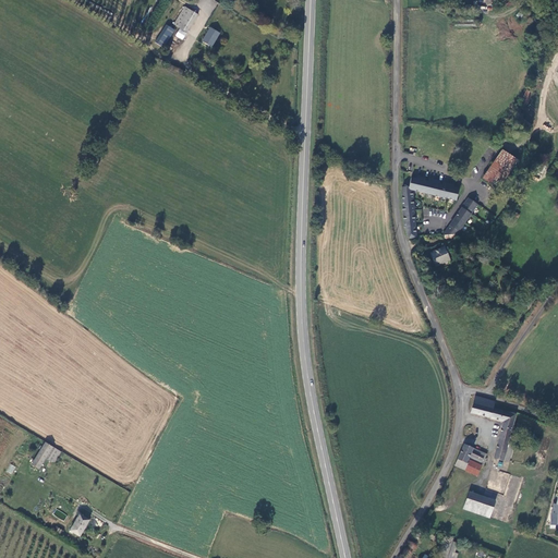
[(174,25),(181,29),(187,33),(197,15),(185,8),(174,25)]
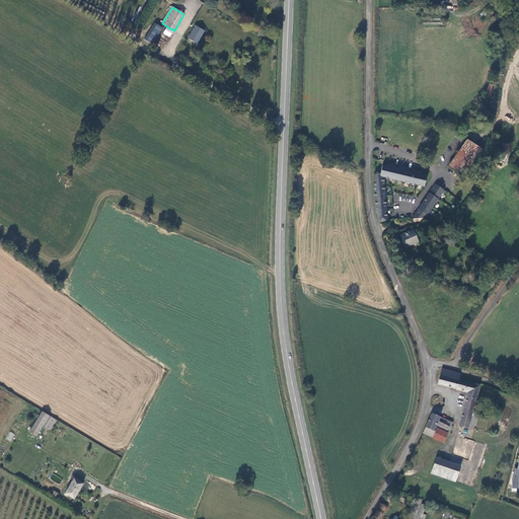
[(155,24),(146,40),(153,45),(162,28),(155,24)]
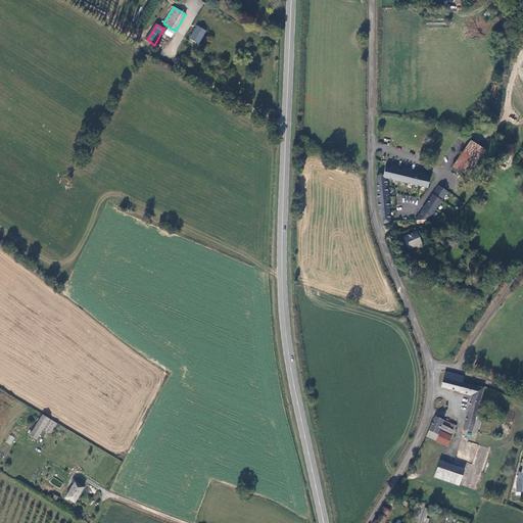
[(190,40),(198,45),(206,32),(197,27),(190,40)]
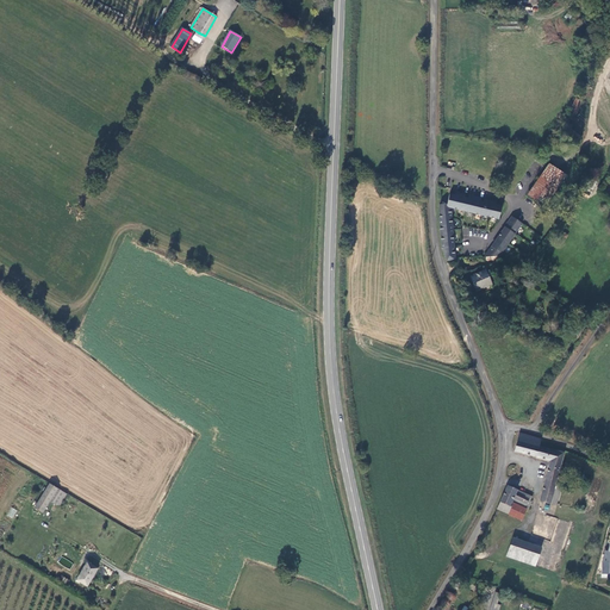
[(205,36),(198,32),(192,39),(199,44),(205,36)]
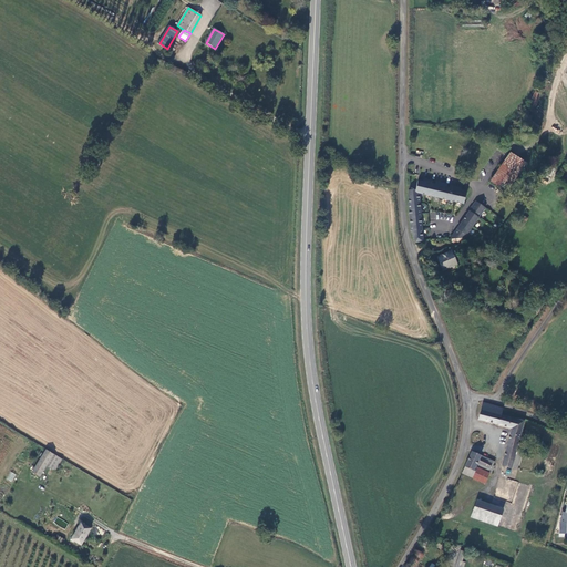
[(529,105),(536,107),(542,95),(536,92),(529,105)]
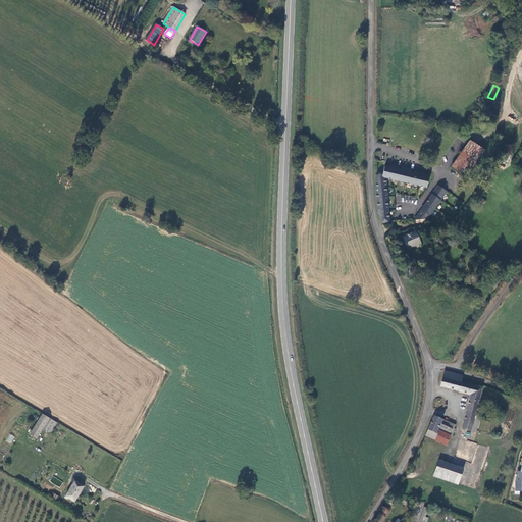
[(485,150),(470,141),(452,166),(467,176),(485,150)]
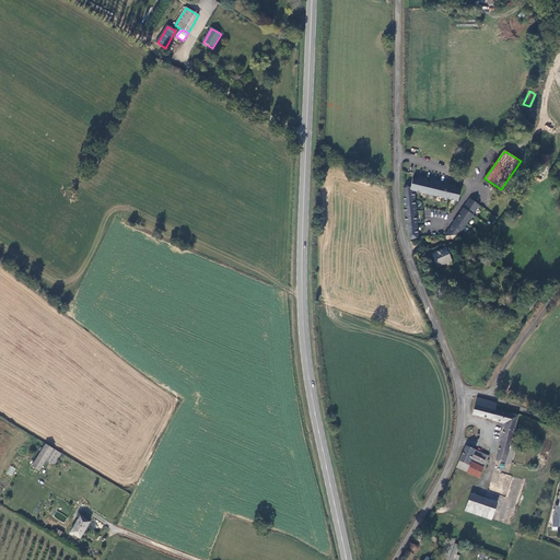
[(443,182),(431,179),(430,183),(428,182),(428,178),(420,176),(419,179),(413,178),(413,182),(403,179),(404,202),(401,202),(405,230),(407,230),(409,241),(418,241),(413,193),(458,202),(462,189),(456,188),(457,185),(445,183),(444,186),(442,185),(443,182)]
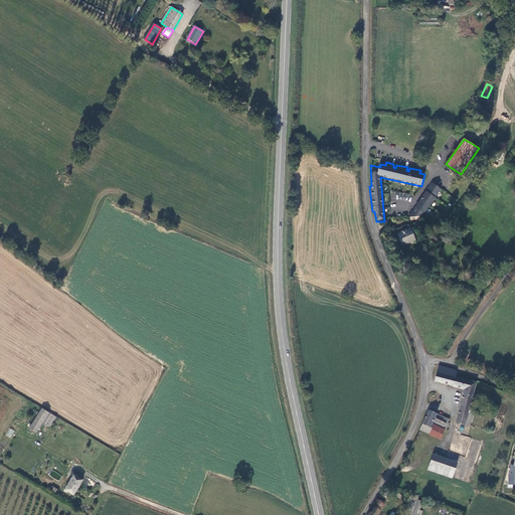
[(422,216),(442,189),(433,183),(409,217),(410,217),(421,216),(422,216)]
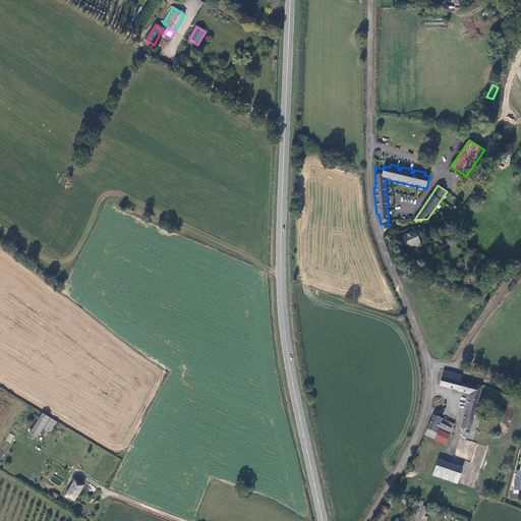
[(419,244),(414,232),(402,238),(407,250),(419,244)]
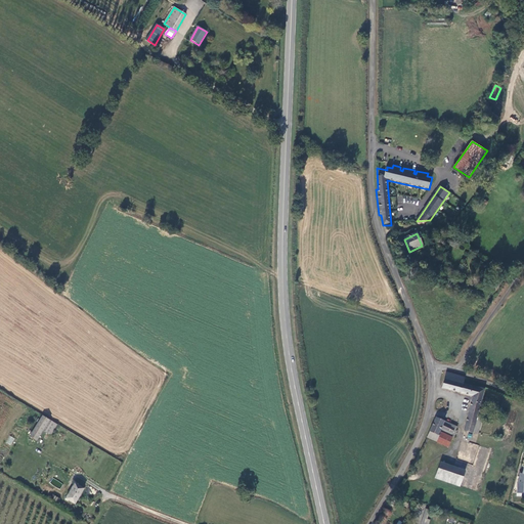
[(464,379),(445,373),(441,389),(472,396),(464,431),(478,435),(480,427),(474,425),(476,418),(479,403),(482,390),(463,385),(464,379)]
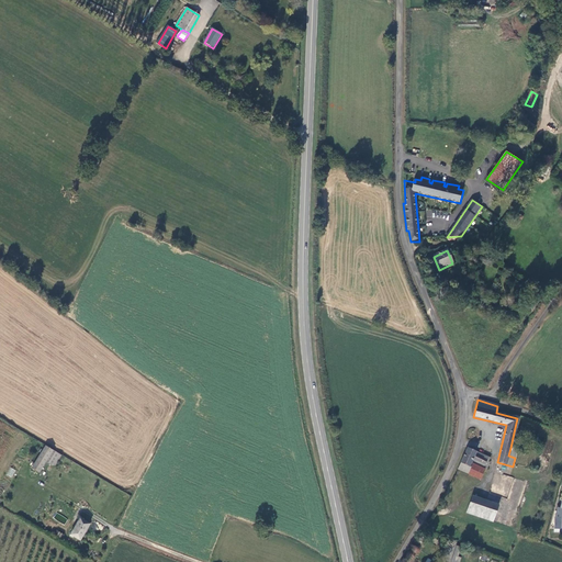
[(62,454),(45,445),(32,468),(40,473),(46,462),(54,467),(62,454)]
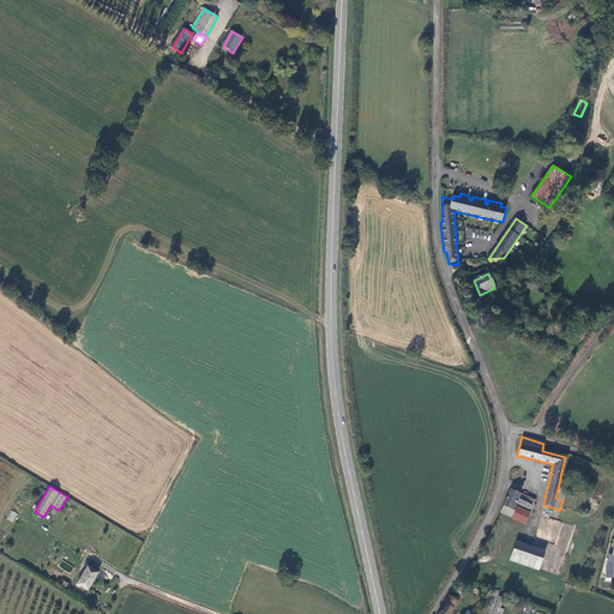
[(511,488),(503,506),(512,510),(515,507),(515,505),(533,512),(535,506),(534,505),(535,500),(528,498),(527,500),(518,497),(519,493),(511,488)]
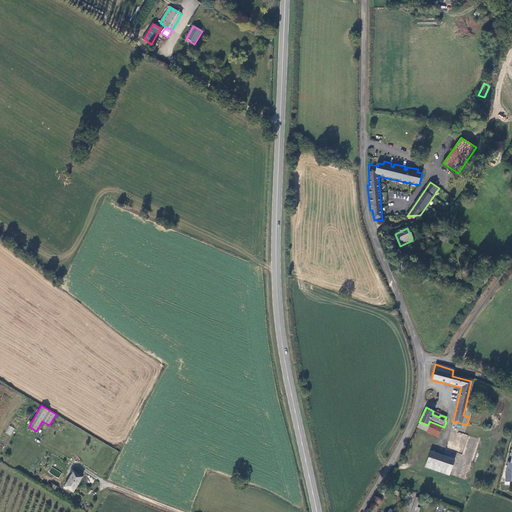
[(419,422),(416,428),(426,432),(429,426),(427,425),(419,422)]
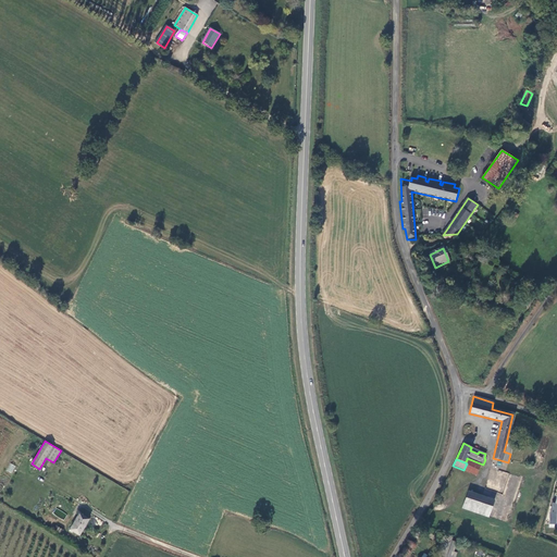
[(467,463),(463,470),(474,475),(480,465),(467,460),(465,462),(467,463)]
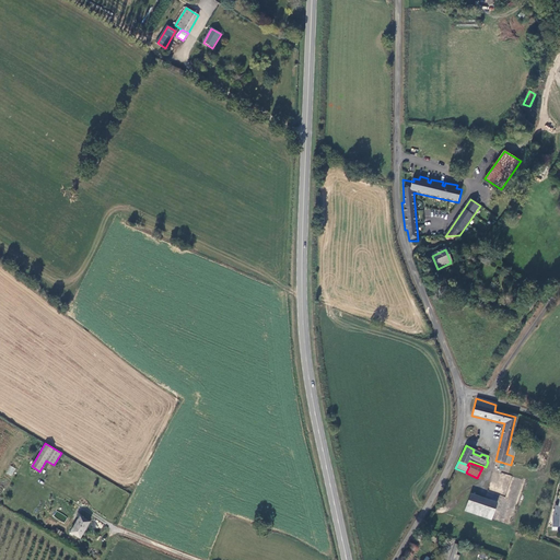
[(12,476),(15,468),(10,466),(7,473),(12,476)]
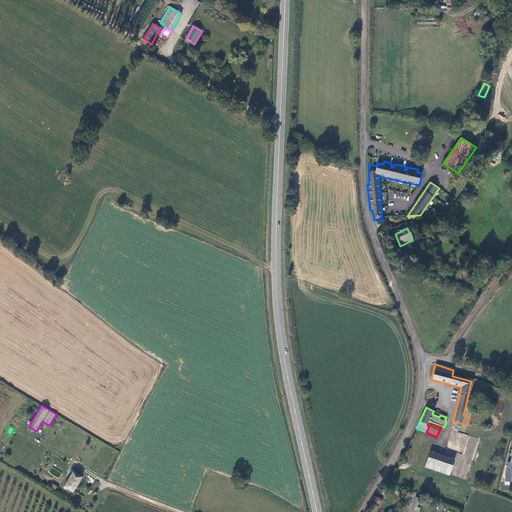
[(453,460),(430,452),(425,466),(449,475),(453,460)]
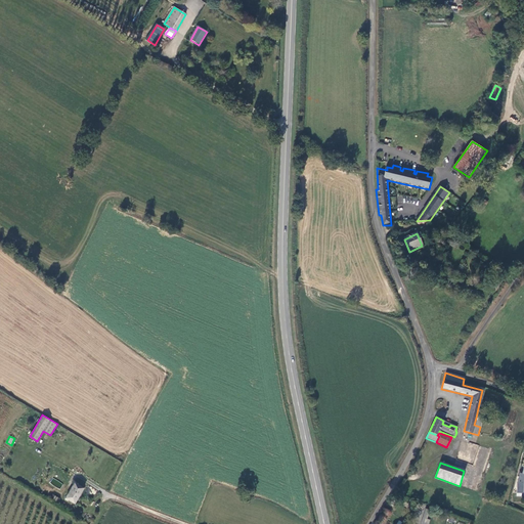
[(83,489),(75,483),(66,498),(75,504),(83,489)]
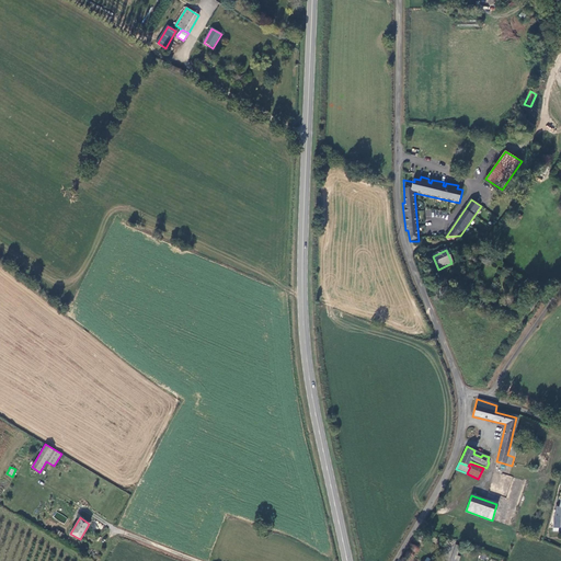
[(57,530),(55,535),(60,539),(64,534),(57,530)]
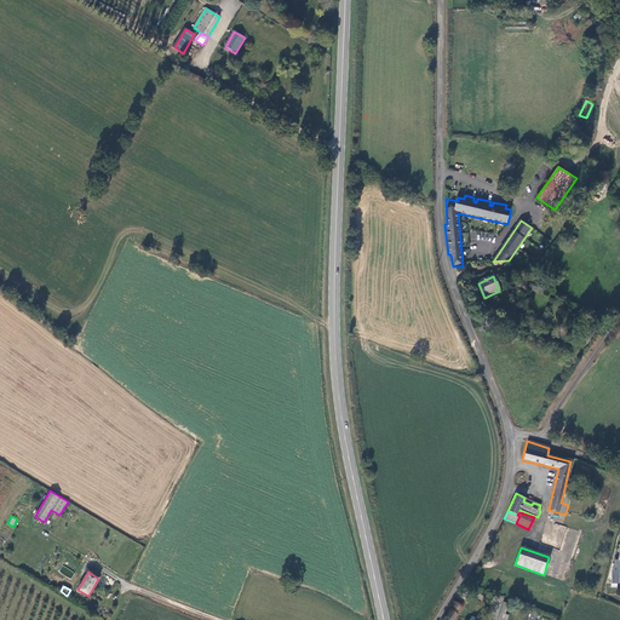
[(84,603),(72,596),(69,598),(82,607),(84,603)]
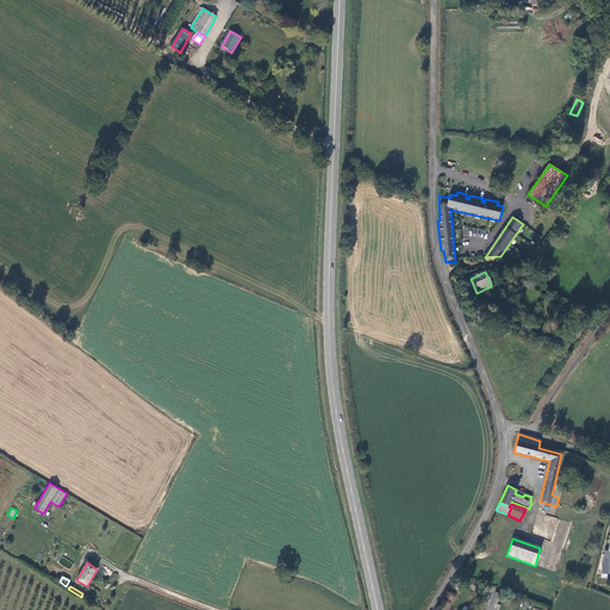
[(490,609),(499,609),(500,605),(498,604),(500,592),(493,591),(490,609)]
